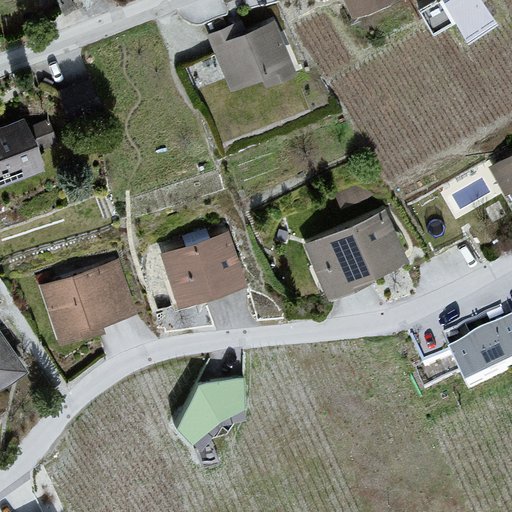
[(402,0),(343,0),(356,25),(403,3),(402,0)]
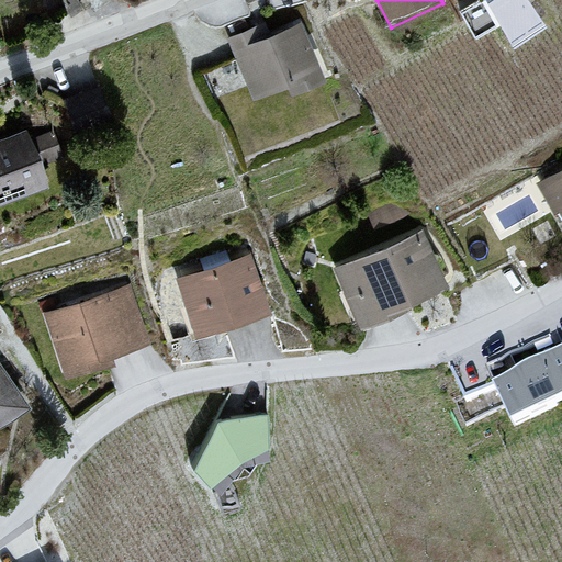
[(528,0),(485,0),(515,45),(546,25),(528,0)]
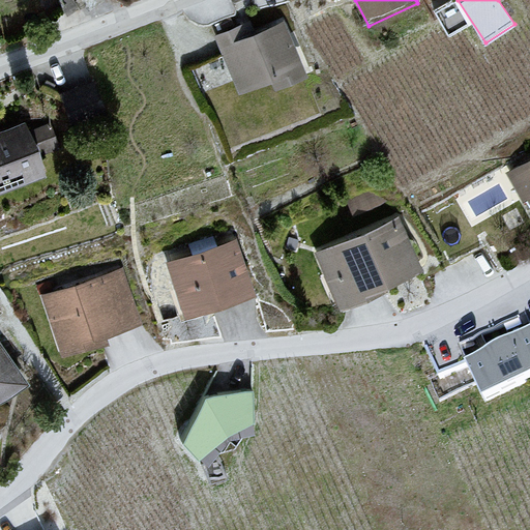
[(280,9),(204,45),(232,105),(308,69),(280,9)]
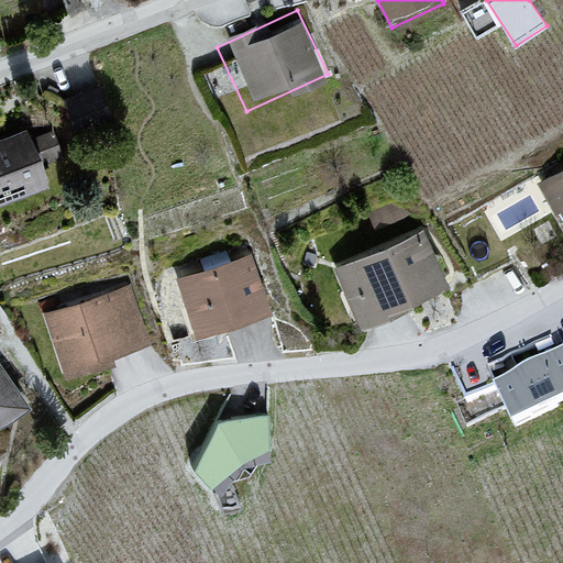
[(3,97),(0,98),(0,162),(25,151),(3,97)]
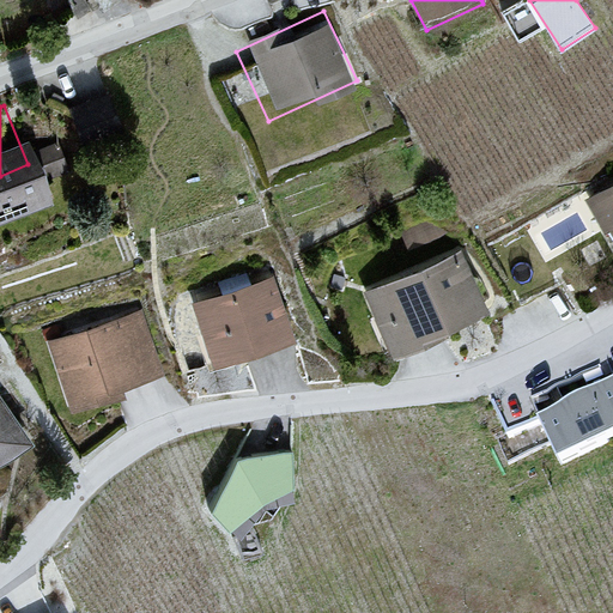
[(612,186),(590,199),(612,236),(612,186)]
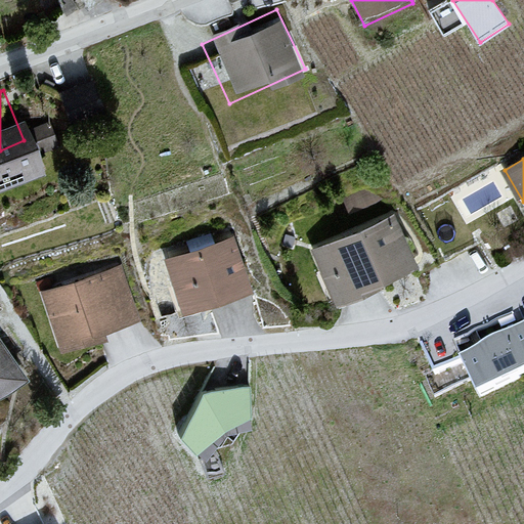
[(391,209),(305,251),(335,311),(421,269),(391,209)]
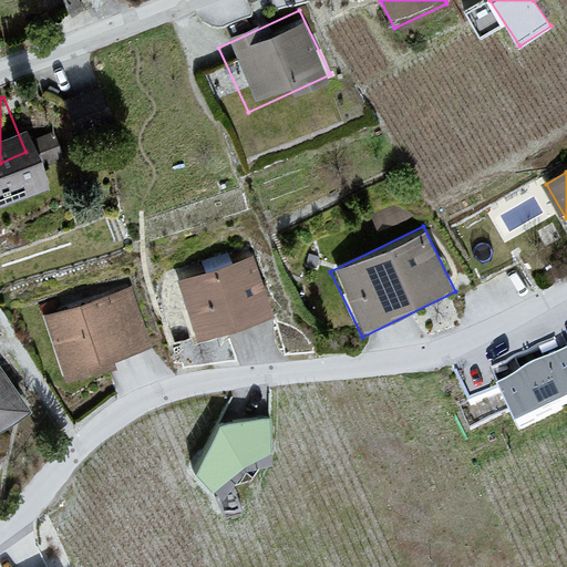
[(253,253),(174,280),(196,343),(275,316),(253,253)]
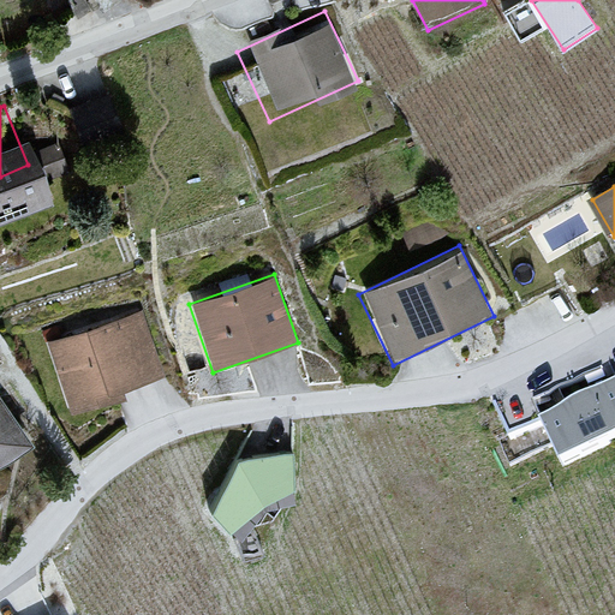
[(137,311),(46,344),(70,407),(160,375),(137,311)]
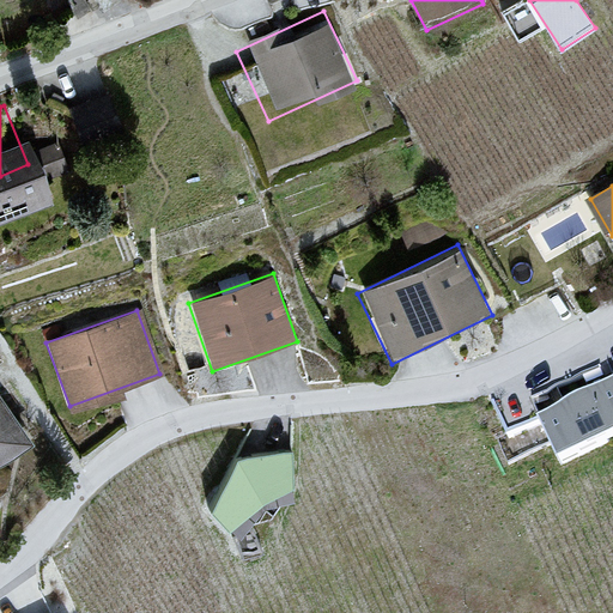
[(612,372),(612,370),(534,414),(562,463),(612,434),(612,372)]
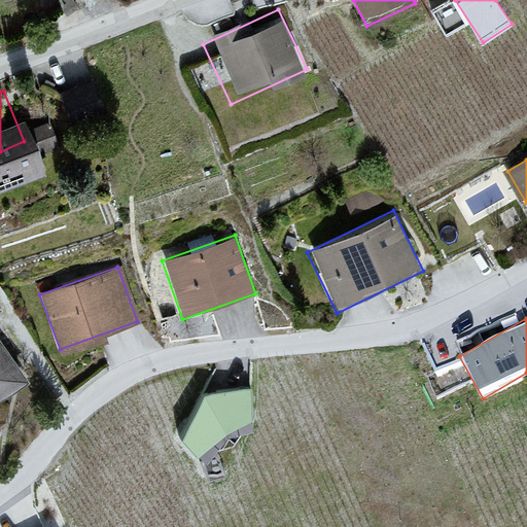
[(0,357),(0,381),(11,372),(0,357)]
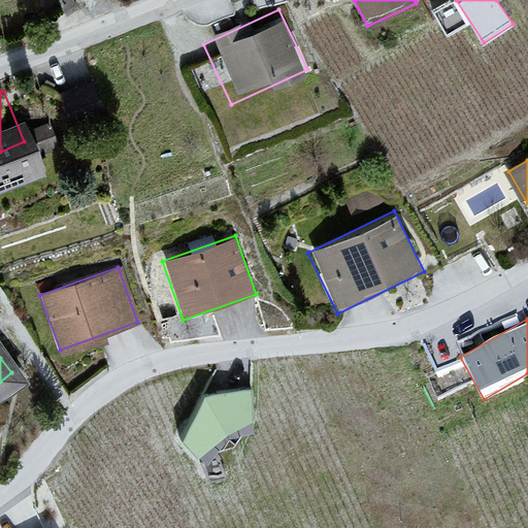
[(182,438),(200,458),(253,423),(251,390),(201,397),(182,438)]
